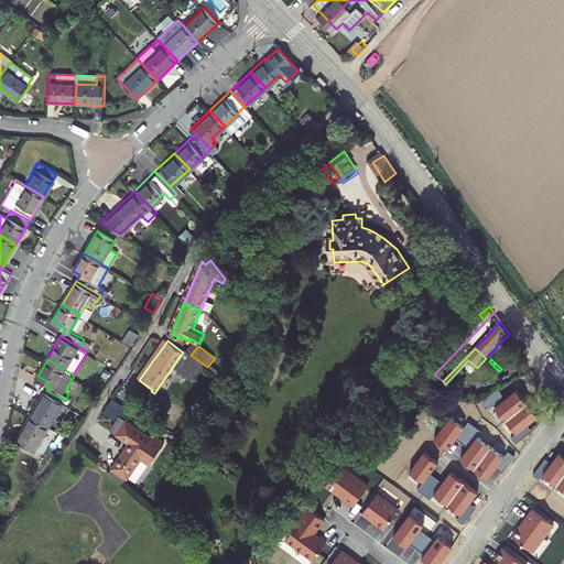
[(496,372),(498,370),(489,361),(486,364),(496,372)]
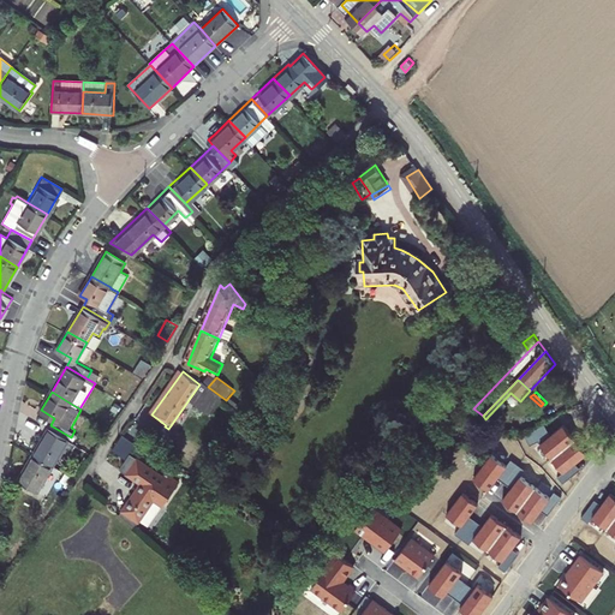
[(51,425),(34,452),(55,464),(71,437),(51,425)]
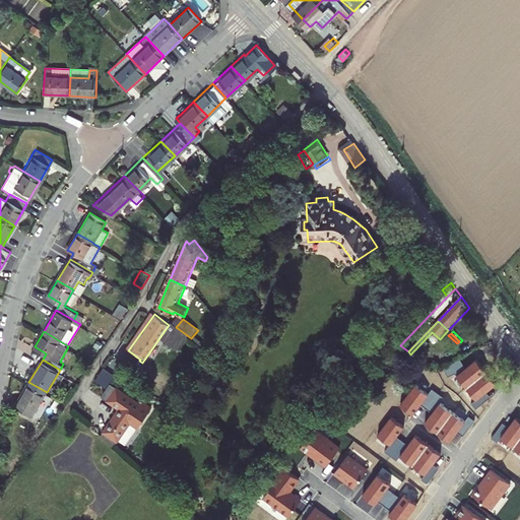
[(476,360),(456,375),(466,388),(485,373),(476,360)]
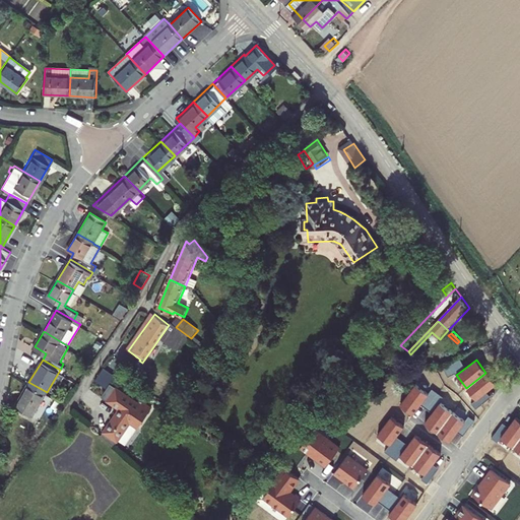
[(485,373),(466,388),(475,400),(496,385),(485,373)]
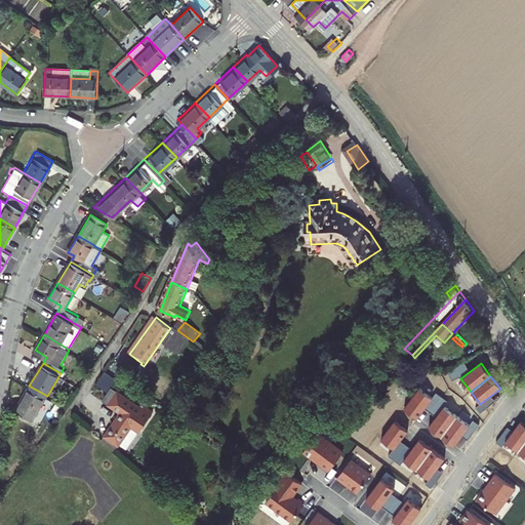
[(165,382),(160,388),(171,397),(176,392),(165,382)]
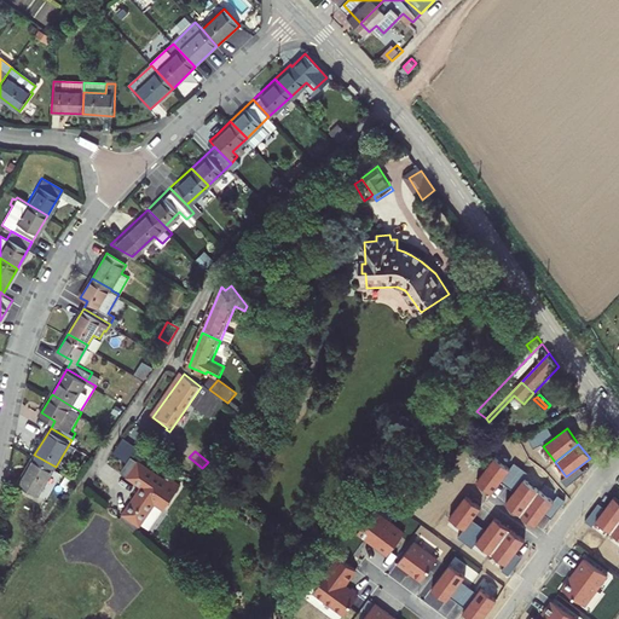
[(39,492),(56,467),(34,455),(19,479),(39,492)]
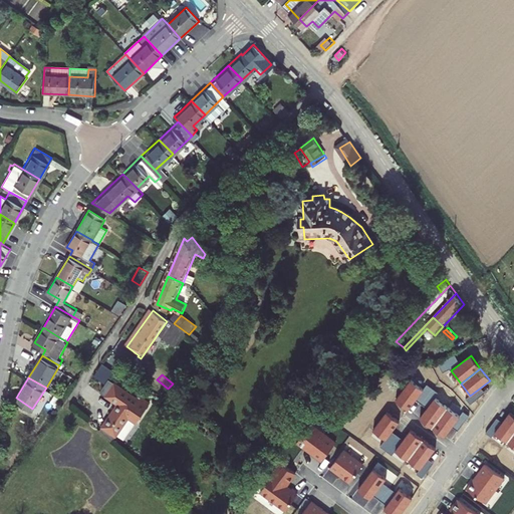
[(139,395),(117,380),(108,395),(120,402),(123,404),(121,408),(118,406),(105,425),(119,434),(132,415),(140,421),(153,401),(141,393),(139,395)]
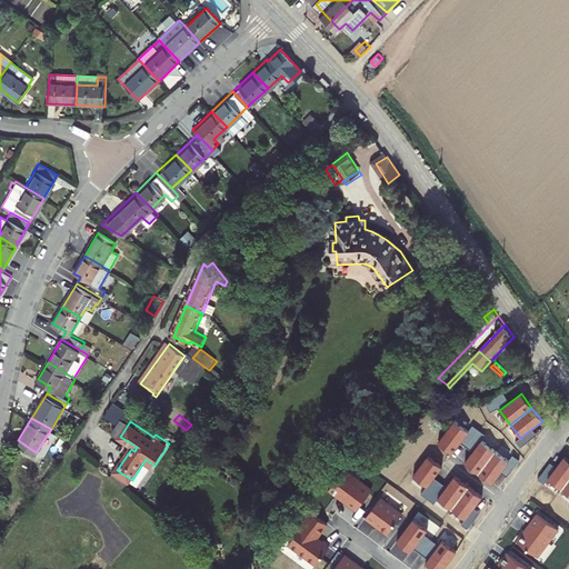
[(455,423),(438,446),(452,456),(469,435),(455,423)]
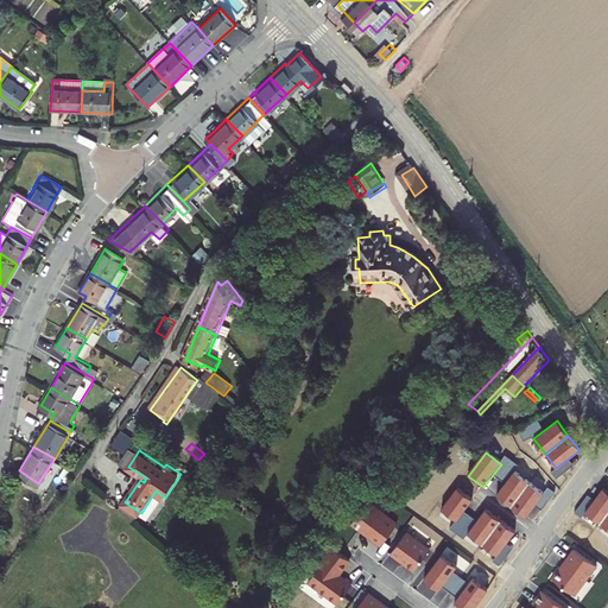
[(70,474),(74,469),(65,464),(61,472),(68,476),(70,474)]
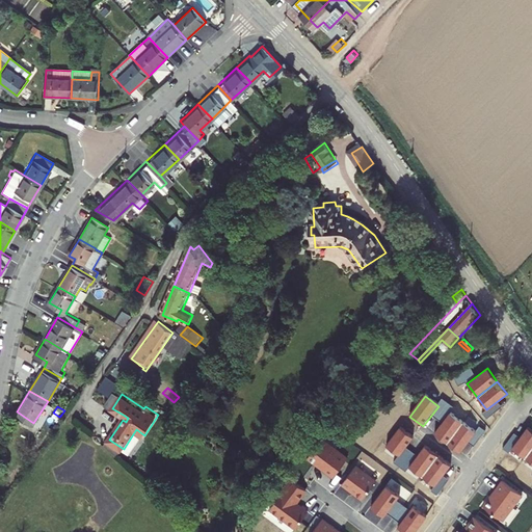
[(450,415),(434,435),(447,445),(463,424),(450,415)]
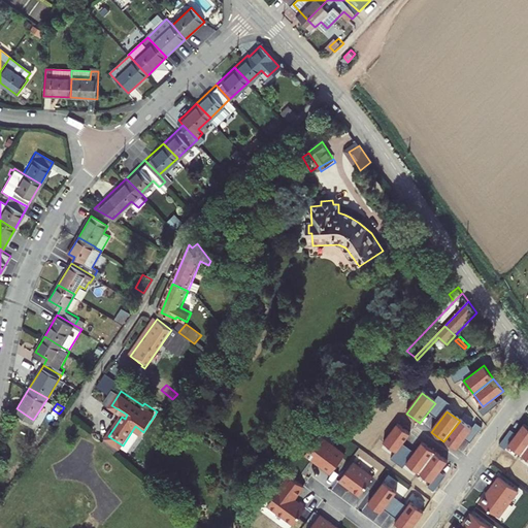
[(460,421),(443,441),(456,452),(472,431),(460,421)]
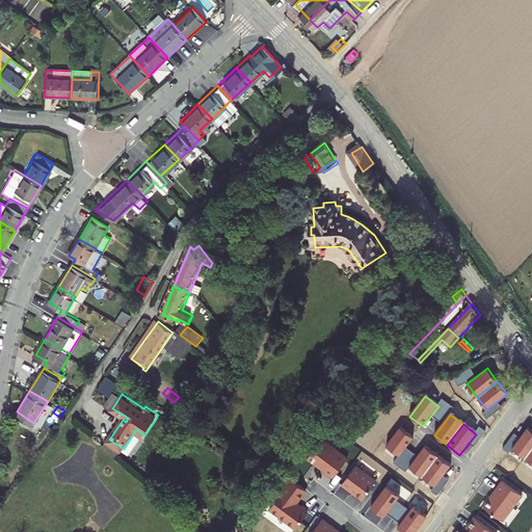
[(525,456),(531,446),(531,429),(528,427),(512,447),(525,456)]
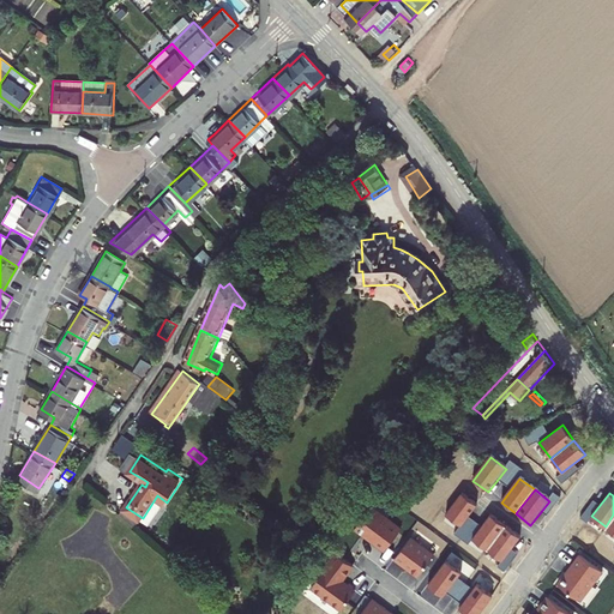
[(462,494),(445,516),(461,528),(477,506),(462,494)]
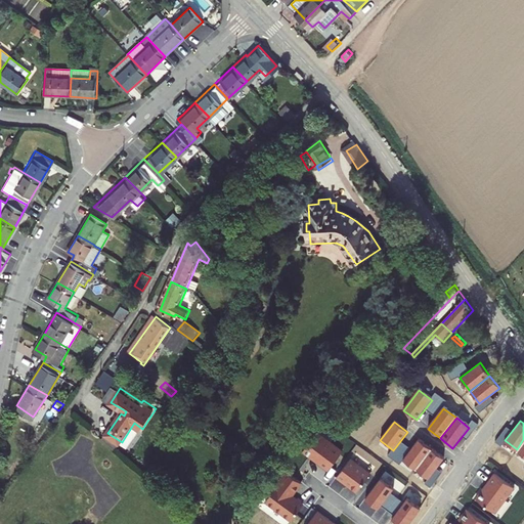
[(122,442),(107,433),(105,437),(119,447),(122,442)]
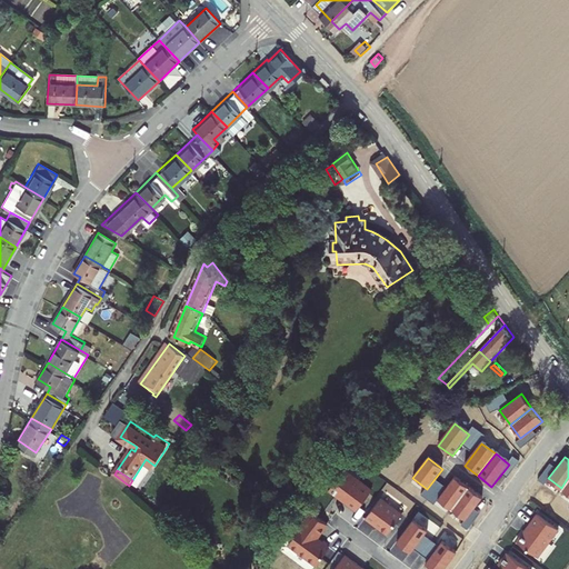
[(343,471),(328,491),(338,498),(339,498),(345,501),(343,502),(356,512),(371,491),(359,481),(358,483),(343,471)]
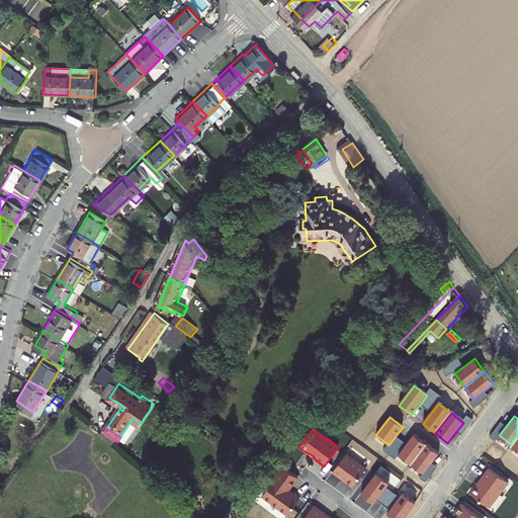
[(414,436),(398,456),(411,465),(426,445),(414,436)]
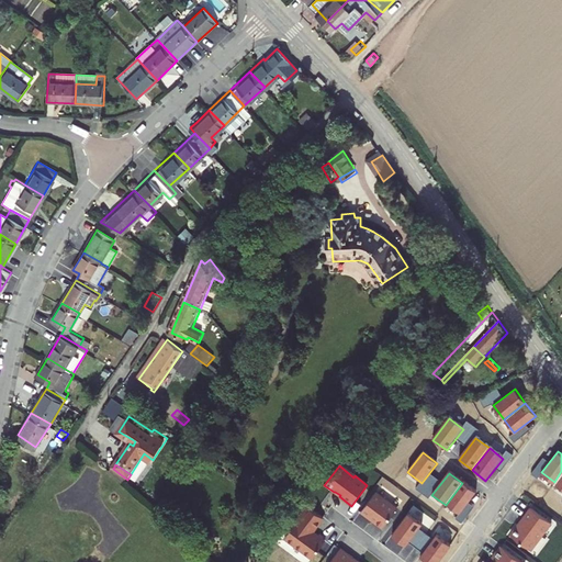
[(462,483),(446,505),(459,516),(475,494),(462,483)]
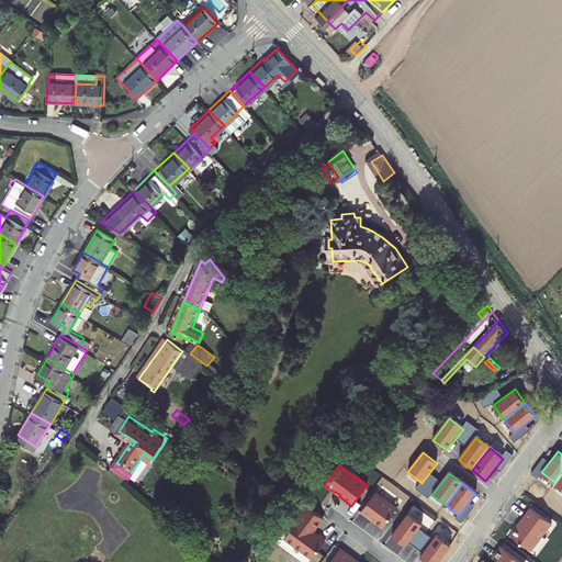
[(375,493),(360,513),(382,529),(396,509),(375,493)]
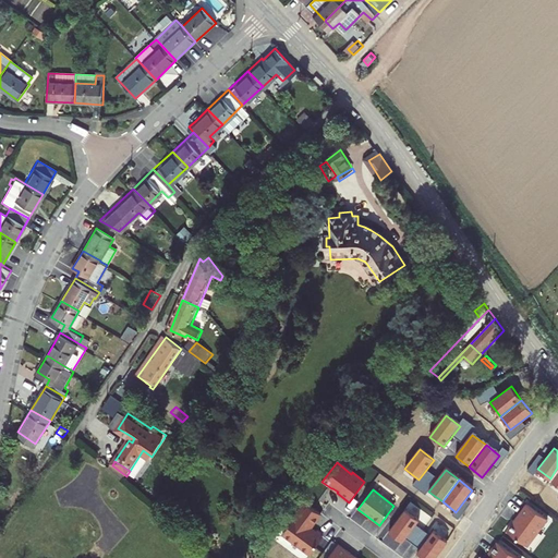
[(526,501),(506,530),(529,547),(549,519),(526,501)]
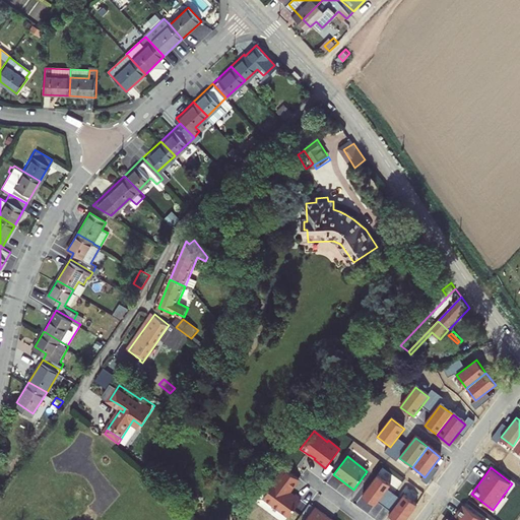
[(291,495),(288,493),(299,479),(284,469),(262,498),(287,517),(300,501),(299,497),(296,495),(291,495)]
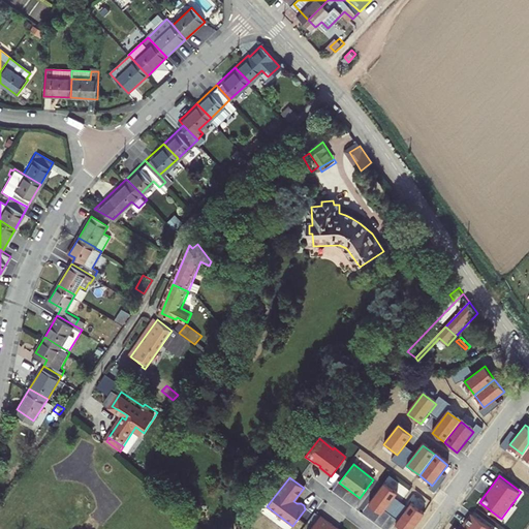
[(398,492),(384,483),(369,502),(382,512),(398,492)]
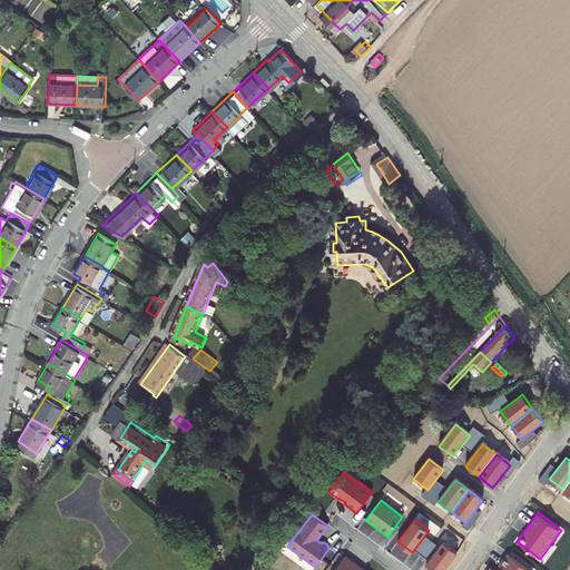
[(443,569),(458,552),(442,540),(425,562),(435,569),(443,569)]
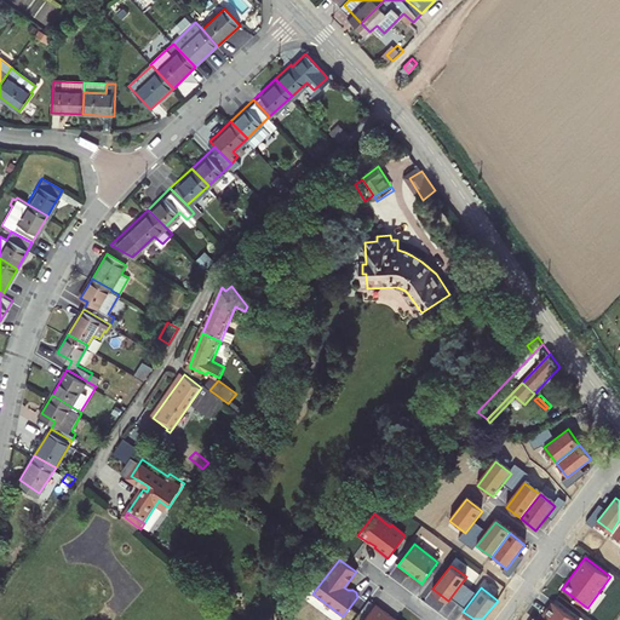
[(538,619),(579,619),(554,601),(538,619)]
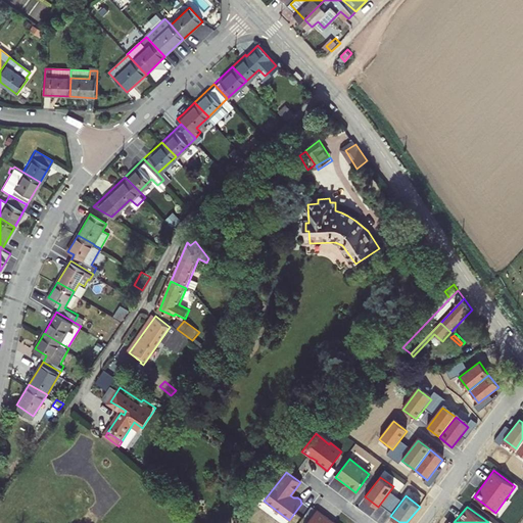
[(316,511),(305,522),(331,522),(332,522),(331,522),(330,522),(326,520),(327,519),(316,511)]
